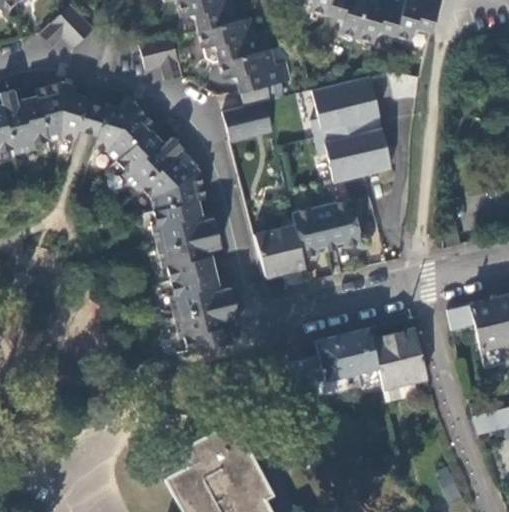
[(0,0),(0,9),(2,10),(5,13),(18,1),(16,0),(0,0)]
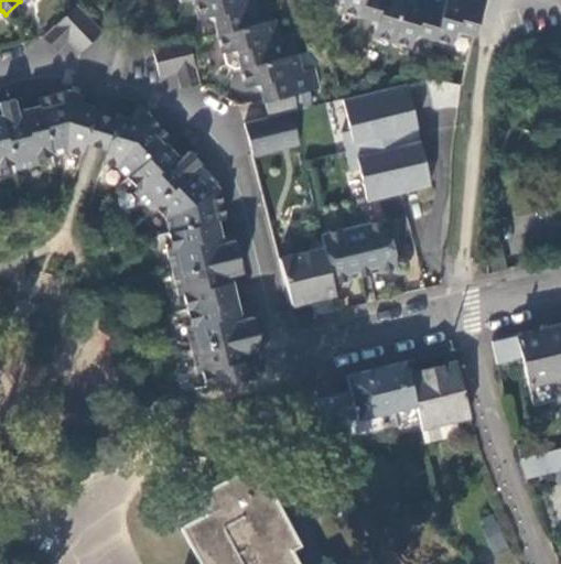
[(257,4),(256,0),(198,0),(197,0),(202,20),(208,18),(218,23),(220,34),(276,21),(271,1),(257,4)]
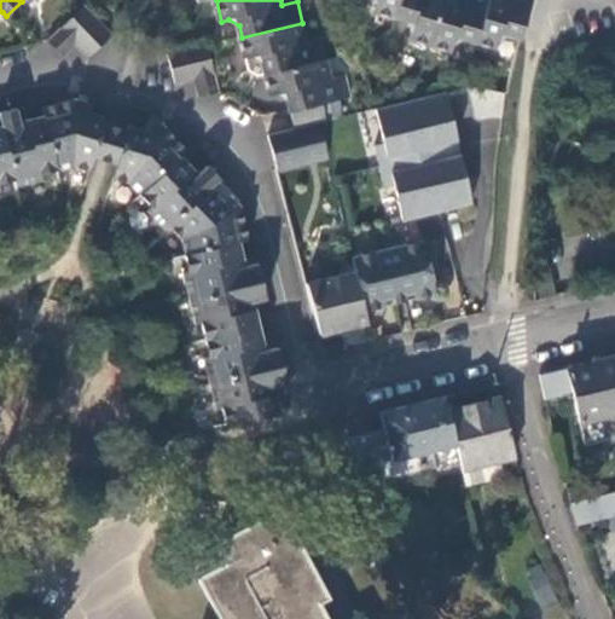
[(373,0),(377,7),(399,15),(402,0),(373,0)]
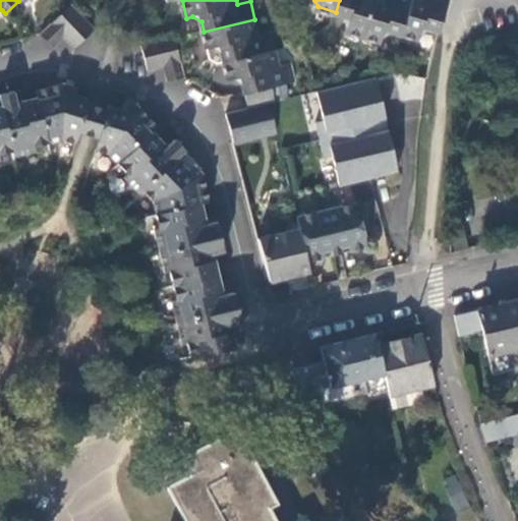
[(339,0),(336,12),(337,12),(340,17),(343,18),(349,30),(365,35),(375,0),(339,0)]
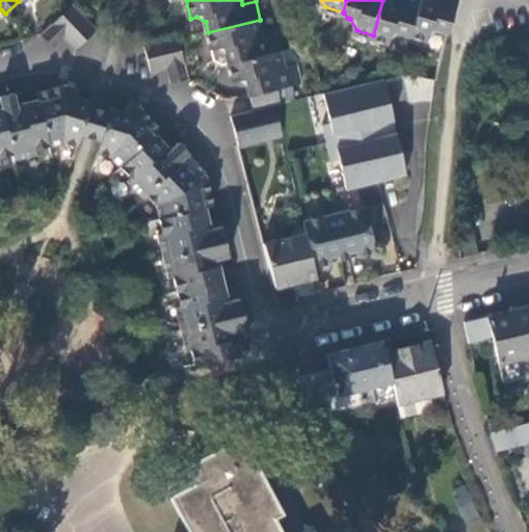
[(382,0),(373,35),(390,41),(401,33),(410,36),(411,32),(421,0),(382,0)]
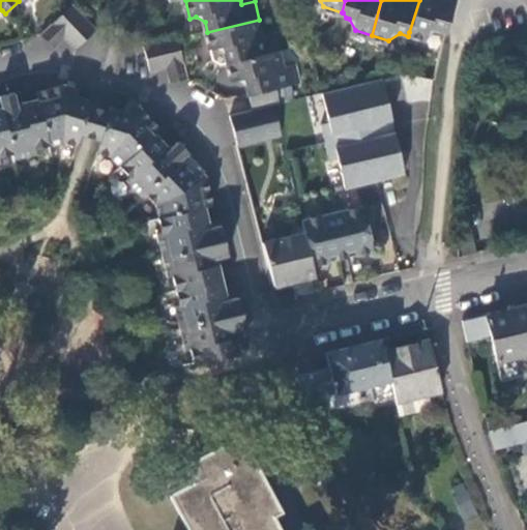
[(437,30),(447,34),(458,0),(419,0),(409,32),(427,38),(428,35),(437,30)]
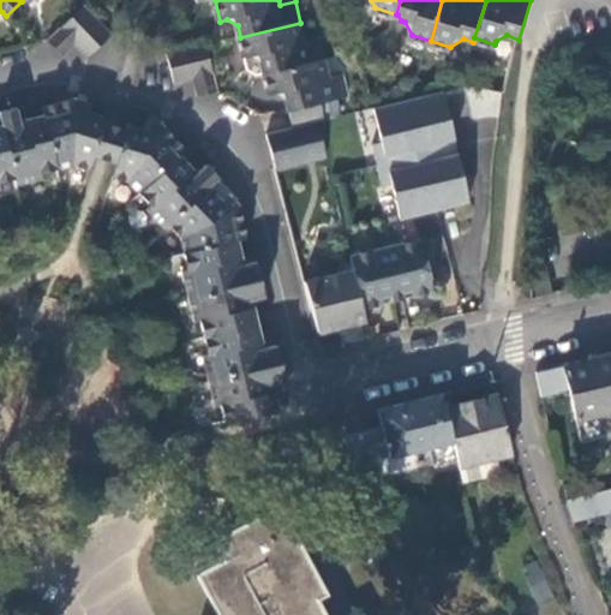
[(73,19),(87,33),(99,22),(84,7),(73,19)]
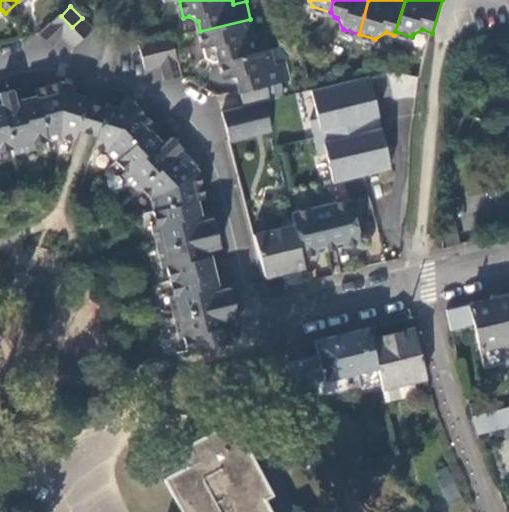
[(61,16),(42,35),(53,47),(65,37),(64,35),(72,27),(61,16)]
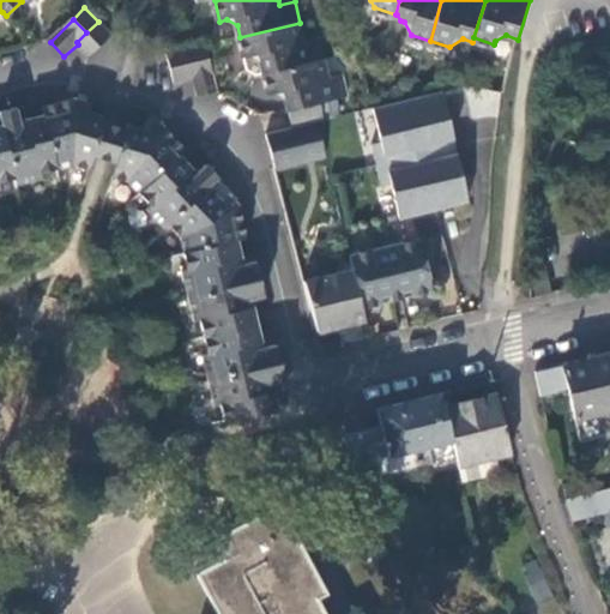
[(77,42),(78,44),(90,56),(113,35),(98,22),(86,32),(77,42)]
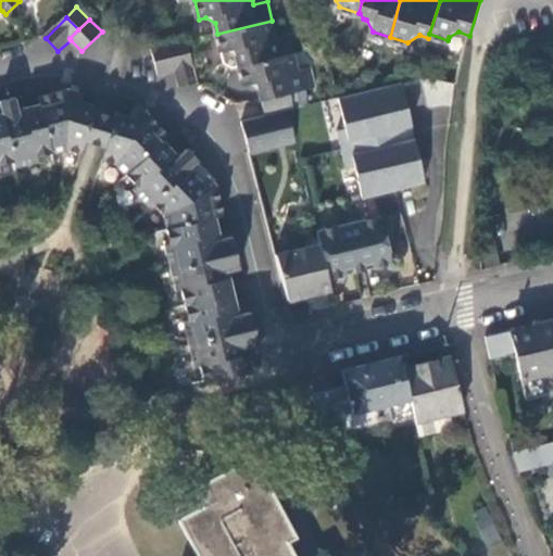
[(240,68),(293,54),(289,35),(276,38),(272,21),(217,34),(222,52),(228,51),(238,57),(240,68)]
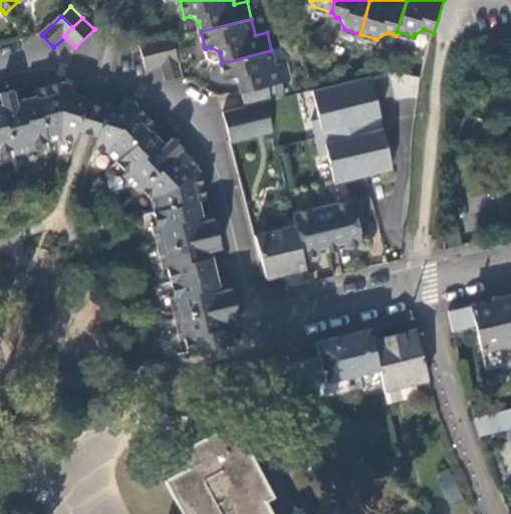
[(161,54),(177,51),(173,36),(157,39),(161,54)]
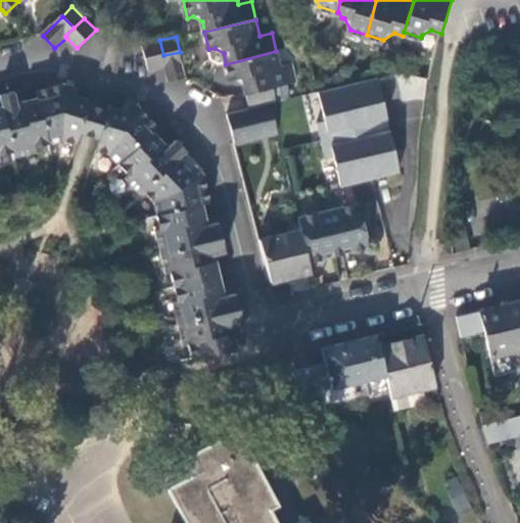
[(159,40),(143,44),(150,72),(166,68),(163,55),(159,40)]
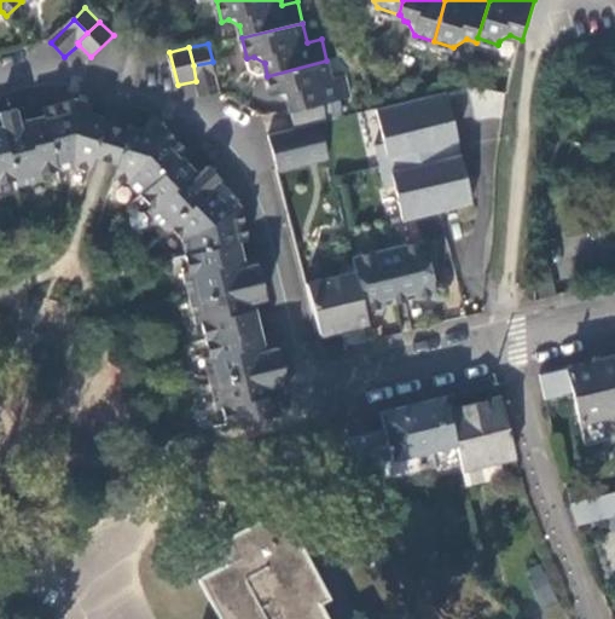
[(331,80),(326,61),(267,76),(272,96),(279,94),(289,100),(296,129),(320,123),(323,123),(329,121),(324,104),(354,97),(348,75),(331,80)]
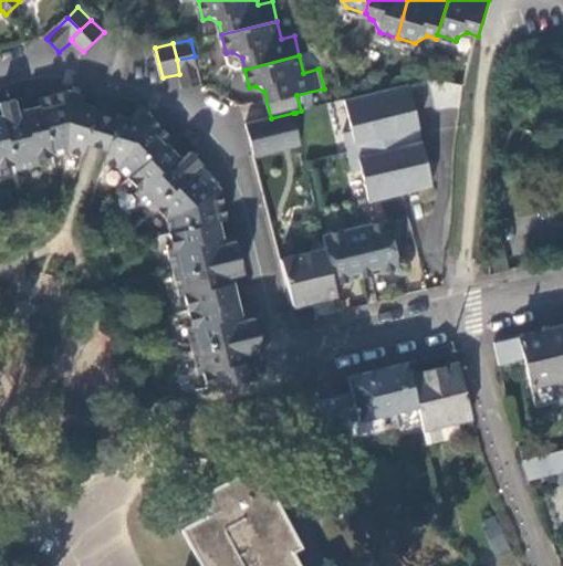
[(177,60),(179,74),(183,88),(200,84),(195,56),(177,60)]
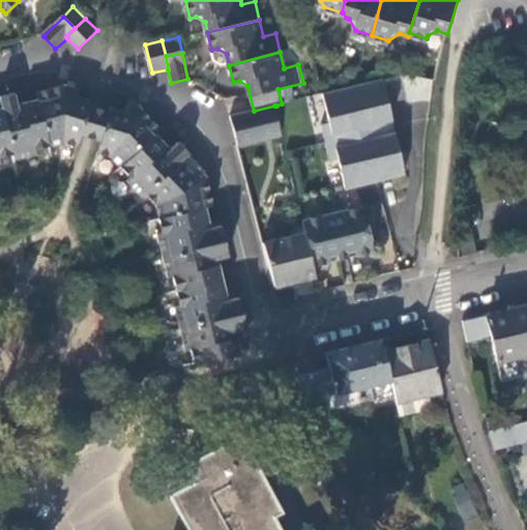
[(397,77),(352,87),(361,122),(387,116),(404,112),(397,77)]
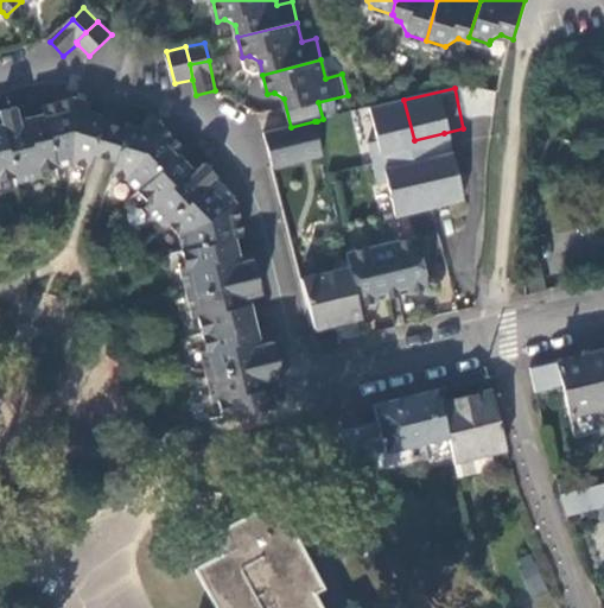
[(76,99),(44,106),(46,115),(57,169),(72,165),(89,170),(94,154),(105,121),(106,115),(89,111),(91,103),(76,99)]
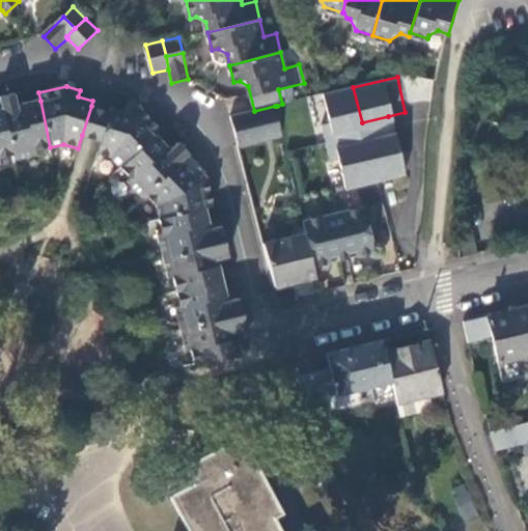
[(362,122),(353,87),(282,104),(277,106),(286,144),(362,126),(362,122)]
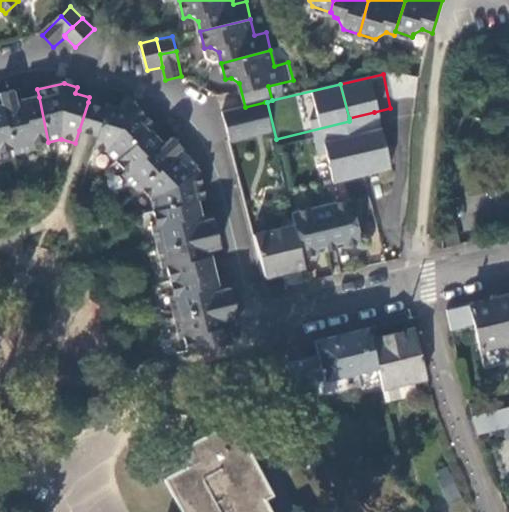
[(19,102),(16,91),(0,95),(3,105),(14,150),(15,155),(37,150),(36,145),(48,142),(39,97),(19,102)]
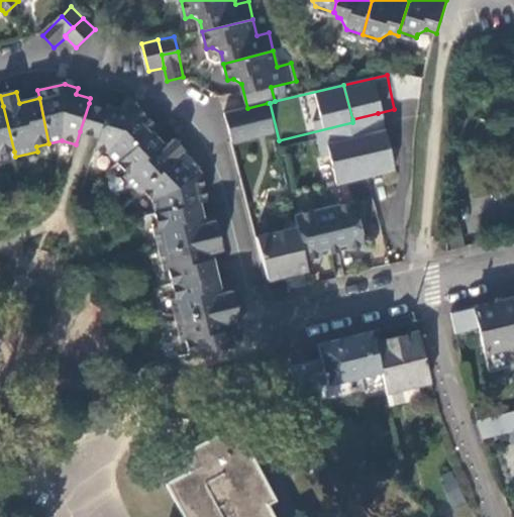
[(109,108),(100,137),(96,150),(108,153),(118,164),(153,130),(158,126),(137,105),(125,102),(123,108),(110,104),(109,108)]
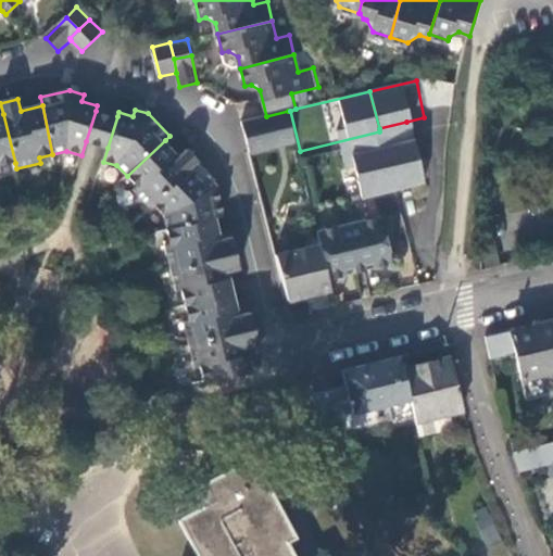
[(108,148),(117,116),(96,111),(86,141),(108,148)]
